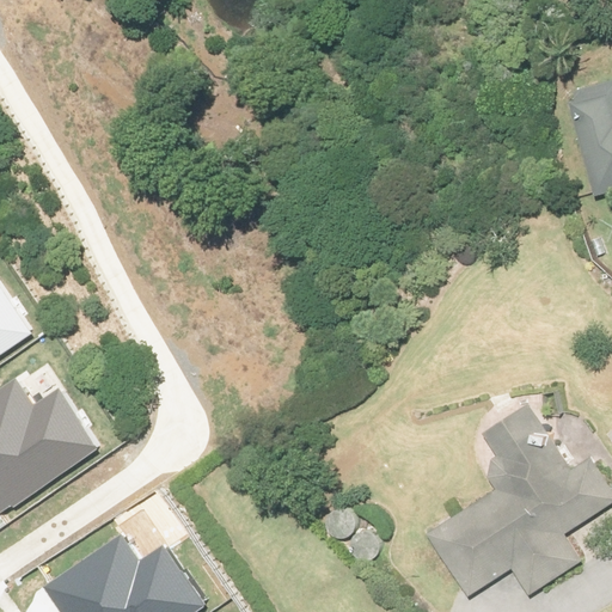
[(611,85),(581,93),(605,194),(611,191),(611,85)]
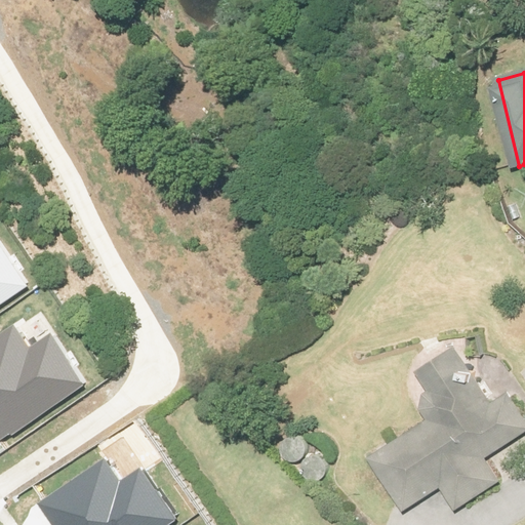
[(0,299),(26,283),(0,245),(0,299)]
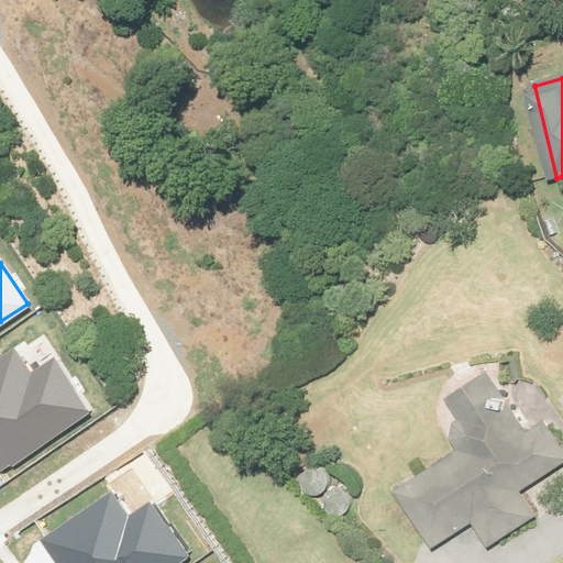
[(18,352),(0,363),(0,474),(95,411),(61,362),(35,378),(18,352)]
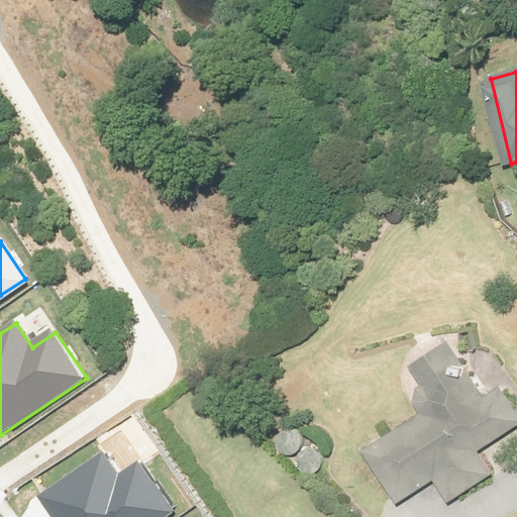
[(490,399),(455,343),(411,371),(434,409),(371,448),(403,502),(440,479),(454,501),(497,475),(482,450),(516,428),(516,402),(508,388),(490,399)]
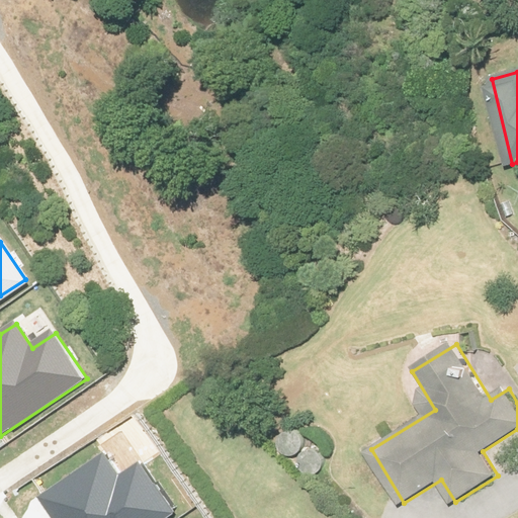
[(108,457),(42,502),(53,517),(171,517),(176,515),(142,464),(121,479),(108,457)]
